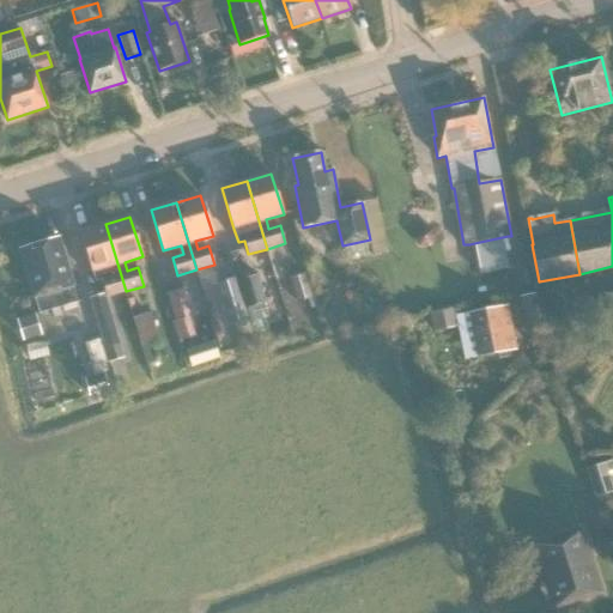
[(107,297),(126,291),(105,224),(80,231),(96,281),(102,280),(107,297)]
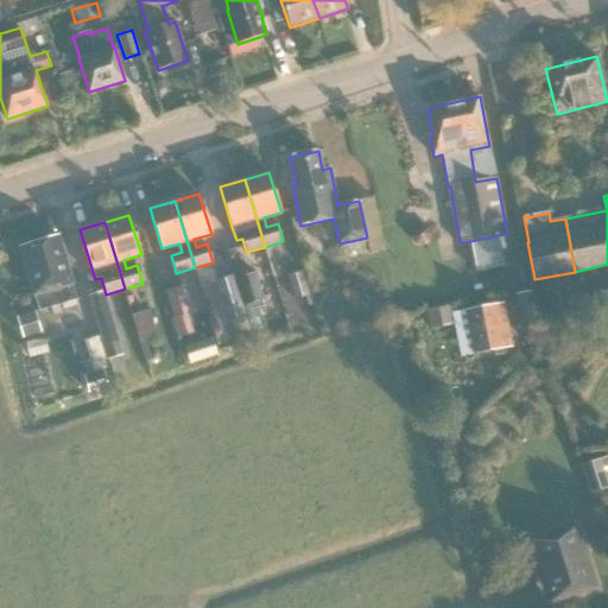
[(430,228),(423,226),(412,230),(411,239),(416,245),(423,246),(431,242),(432,234),(430,228)]
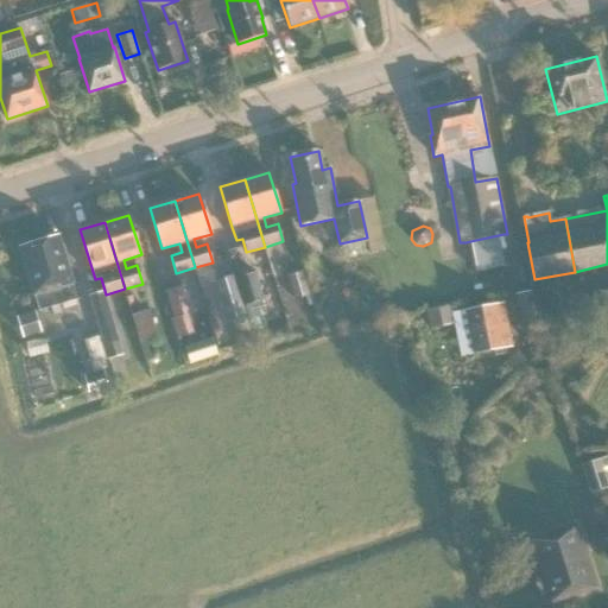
[(39,311),(50,308),(52,316),(62,312),(59,304),(77,299),(73,284),(73,283),(58,236),(19,248),(33,295),(35,295),(39,311)]
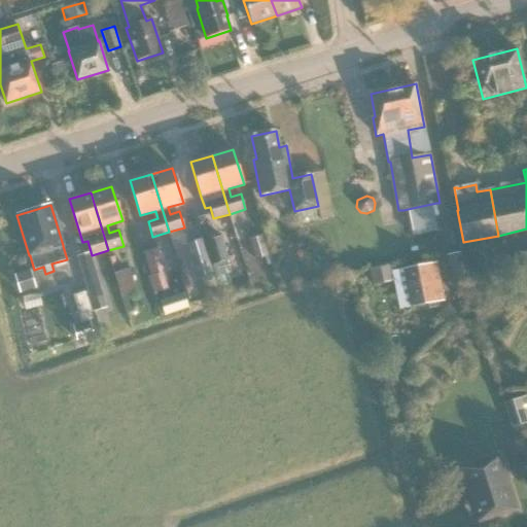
[(269,256),(262,236),(249,239),(255,259),(269,256)]
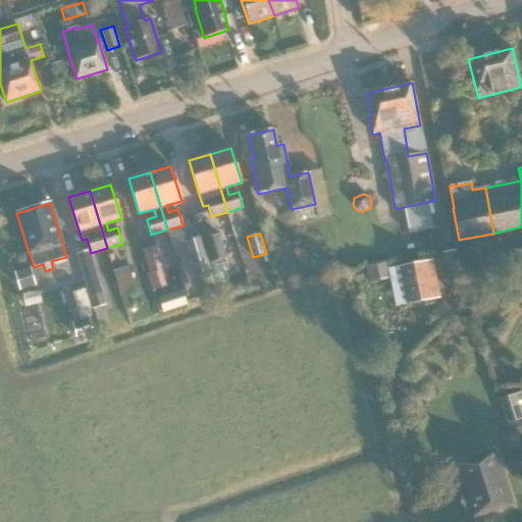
[(211,273),(228,268),(226,259),(219,235),(202,240),(210,272),(211,273)]
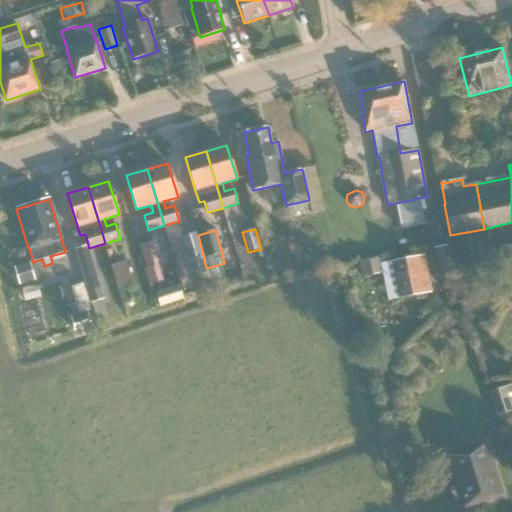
[(206,267),(198,235),(197,232),(185,235),(181,236),(184,247),(191,272),(206,267)]
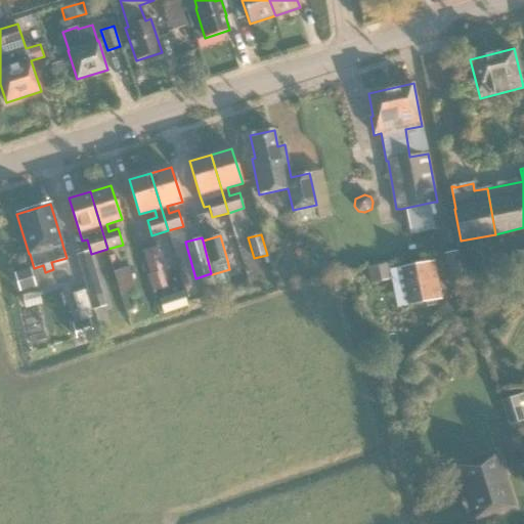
[(166,277),(158,247),(143,251),(153,281),(166,277)]
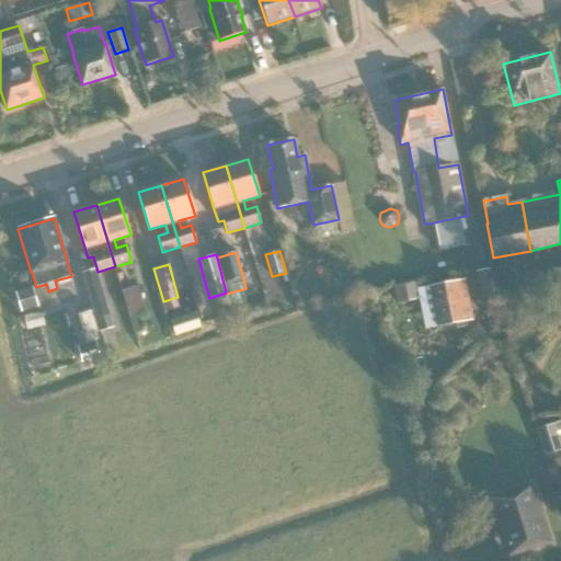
[(492,268),(474,272),(481,308),(500,304),(492,268)]
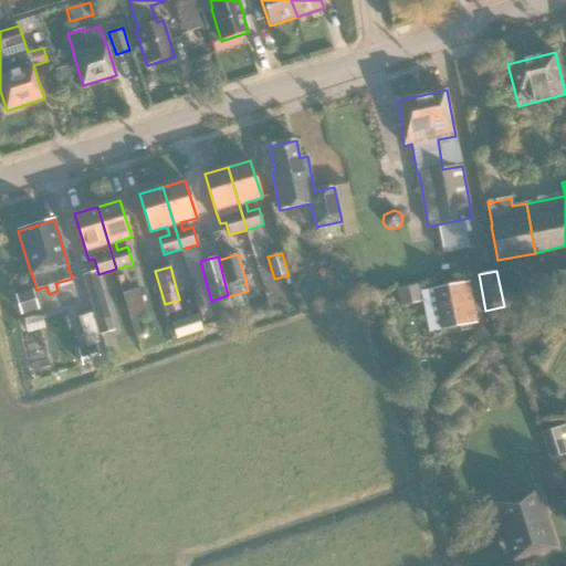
[(429,332),(475,323),(468,283),(421,292),(429,332)]
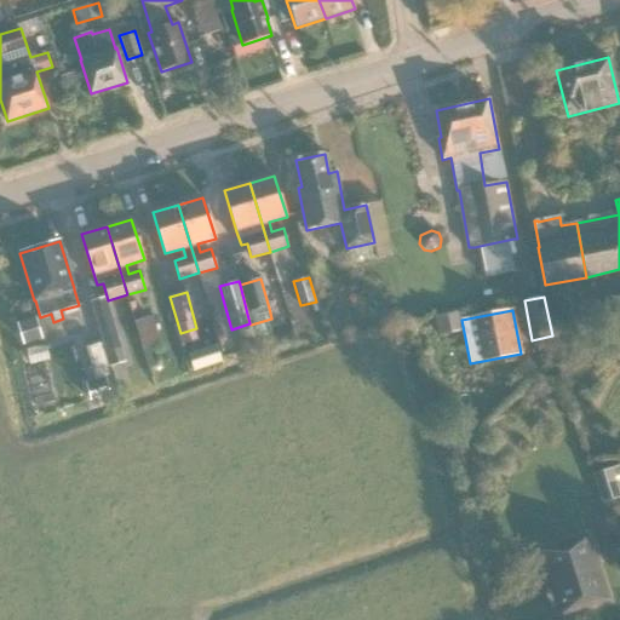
[(461,329),(458,313),(435,317),(440,334),(461,329)]
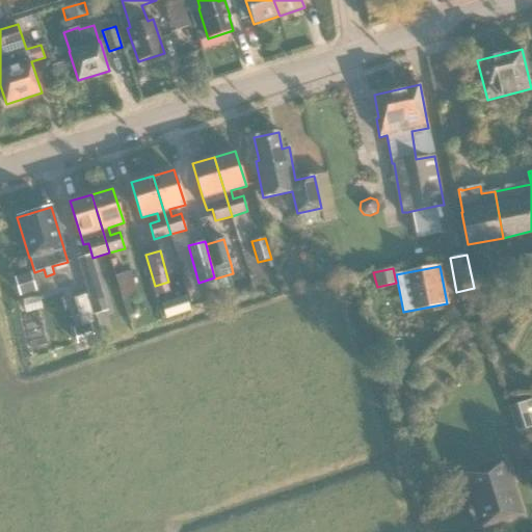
[(123,299),(137,294),(130,271),(115,276),(123,299)]
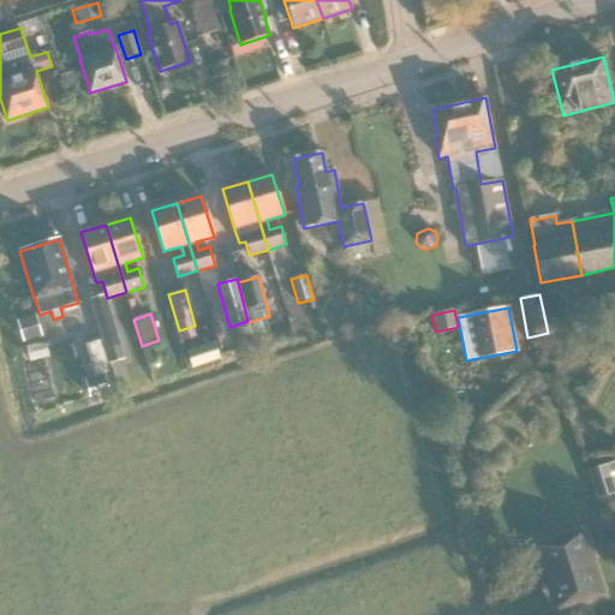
[(24,340),(42,335),(37,315),(19,318),(24,340)]
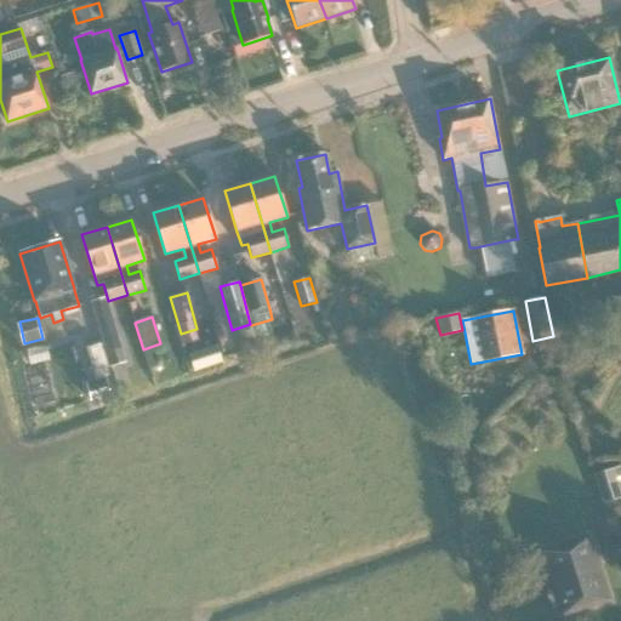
[(121,349),(112,318),(96,322),(106,354),(121,349)]
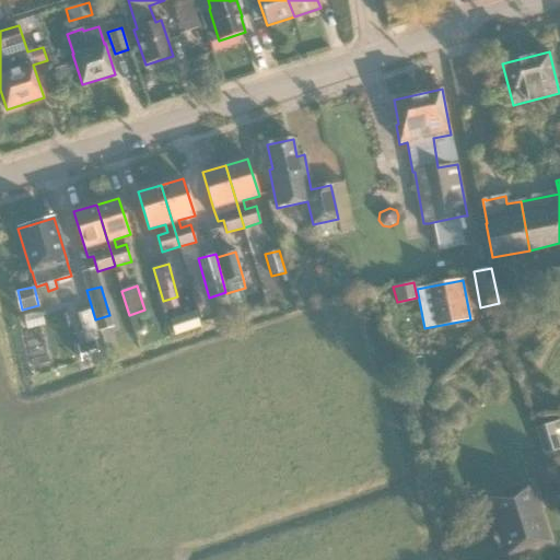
[(199,328),(196,316),(168,324),(173,337),(199,328)]
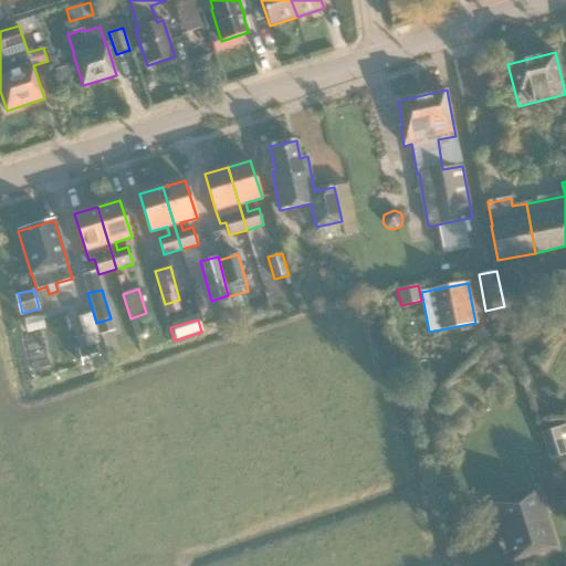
[(101,362),(96,345),(77,350),(83,367),(101,362)]
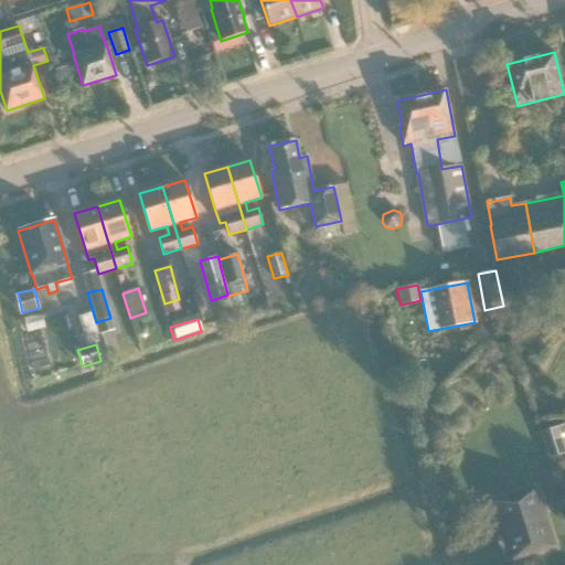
[(564,452),(564,428),(564,425),(540,433),(548,459),(564,452)]
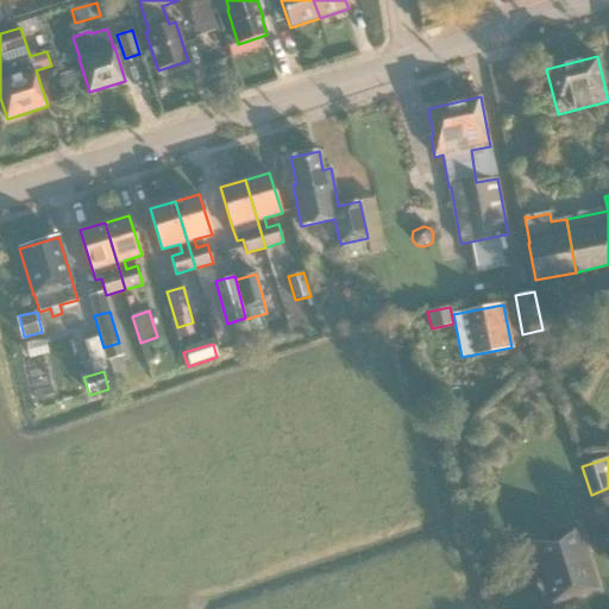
[(560,597),(594,586),(576,531),(541,541),(542,541),(532,545),(541,573),(546,571),(556,598),(560,597)]
